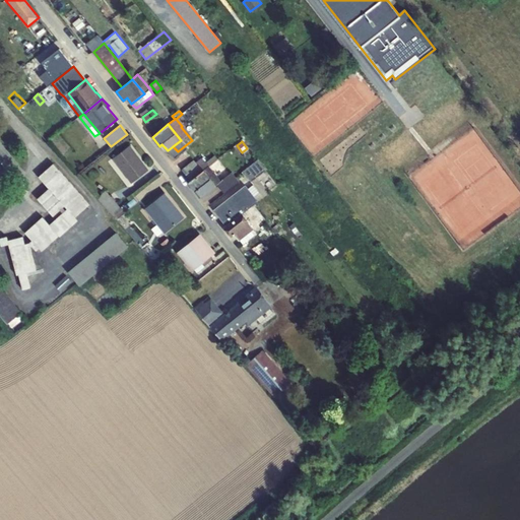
[(131,183),(148,170),(130,144),(113,158),(131,183)]
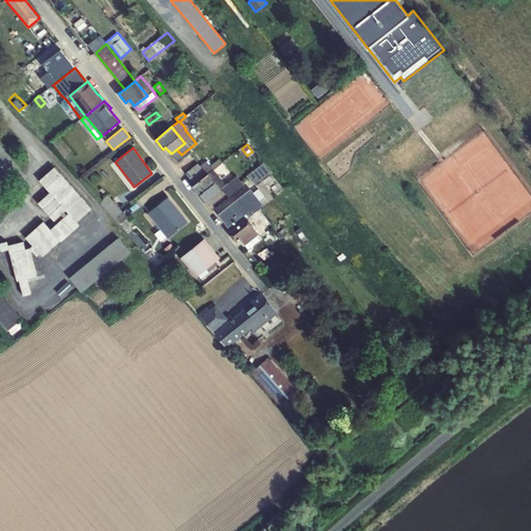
[(198,163),(186,172),(194,185),(207,174),(220,189),(221,188),(229,197),(244,185),(236,175),(225,185),(213,170),(223,162),(218,156),(208,164),(206,161),(200,166),(198,163)]
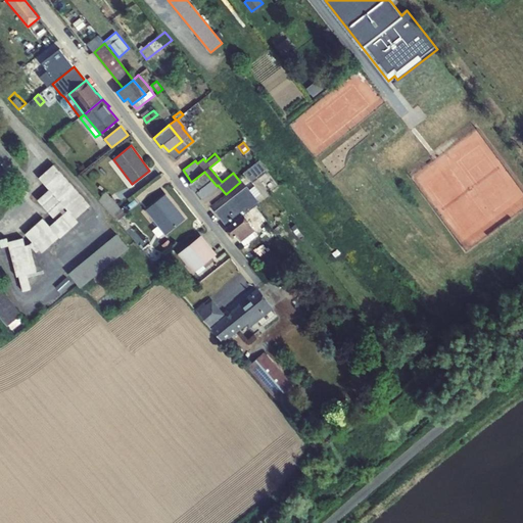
[(252,182),(267,171),(258,160),(245,172),(252,182)]
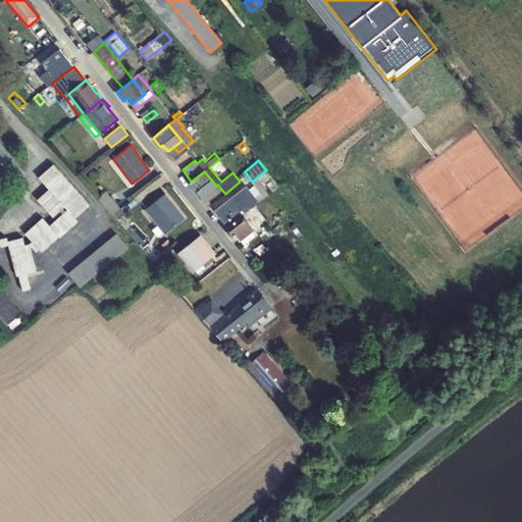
[(90,204),(54,163),(38,176),(49,190),(37,199),(52,217),(65,207),(67,210),(49,224),(43,217),(24,233),(32,241),(30,243),(25,245),(22,237),(7,241),(6,237),(0,238),(0,242),(1,247),(8,245),(17,275),(18,275),(22,291),(31,288),(27,273),(37,270),(31,247),(36,252),(39,249),(42,252),(58,237),(59,237),(77,221),(74,217),(90,204)]
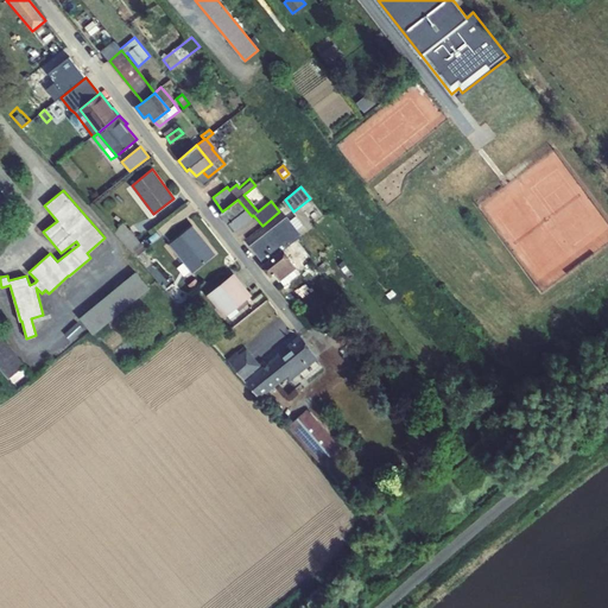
[(87,201),(89,204),(101,195),(99,191),(87,201)]
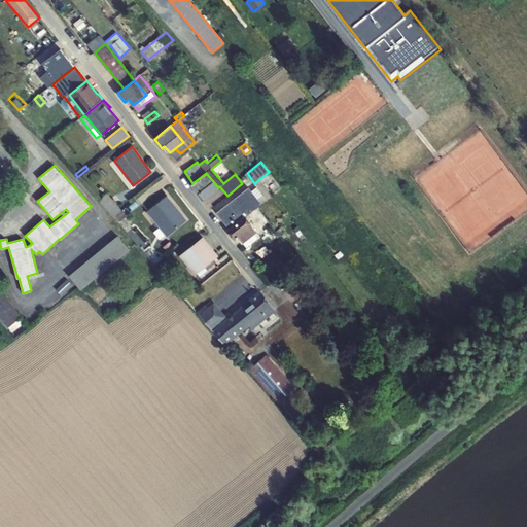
[(203,201),(218,188),(218,187),(206,173),(192,183),(190,185),(203,201)]
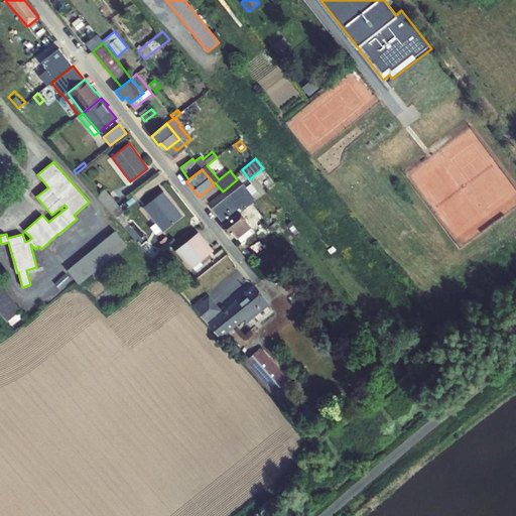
[(263,180),(268,185),(273,182),(268,176),(263,180)]
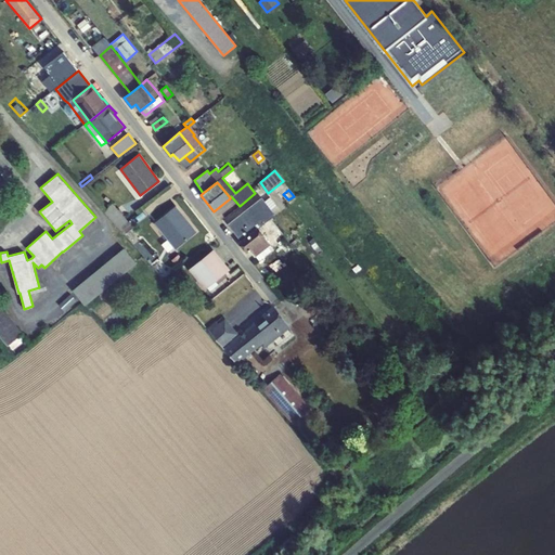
[(258,227),(258,228),(265,223),(270,219),(275,215),(262,197),(228,224),(241,241),(258,227)]
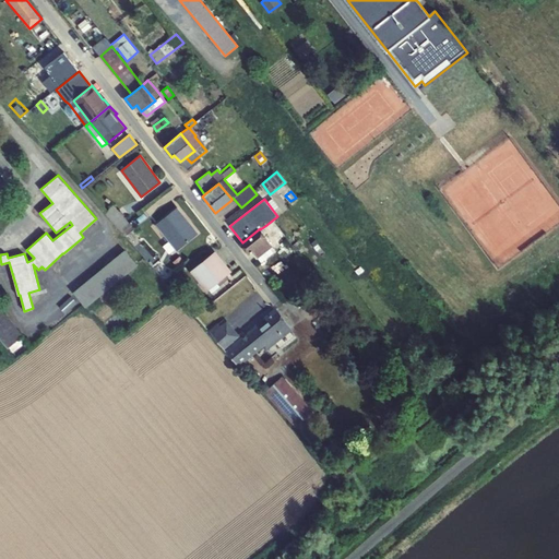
[(120,229),(129,223),(114,205),(105,213),(120,229)]
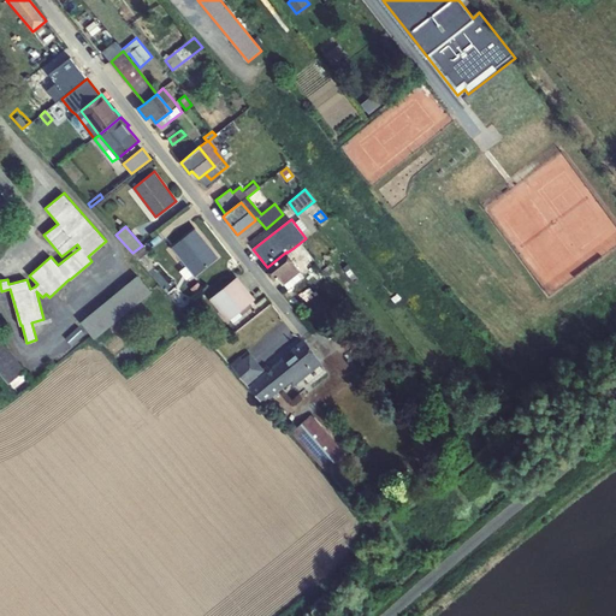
[(195,227),(171,247),(195,276),(218,256),(195,227)]
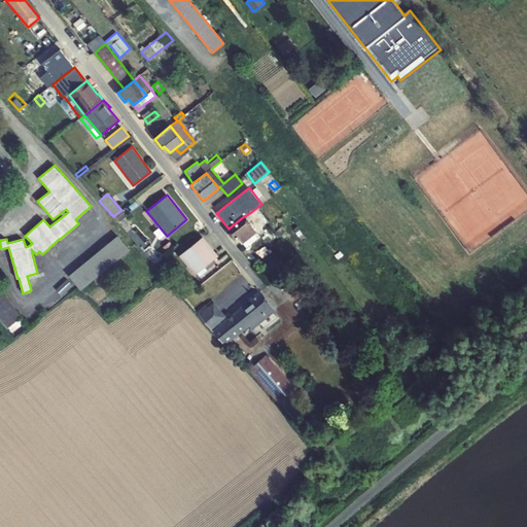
[(262,226),(269,221),(256,208),(251,212),(262,226)]
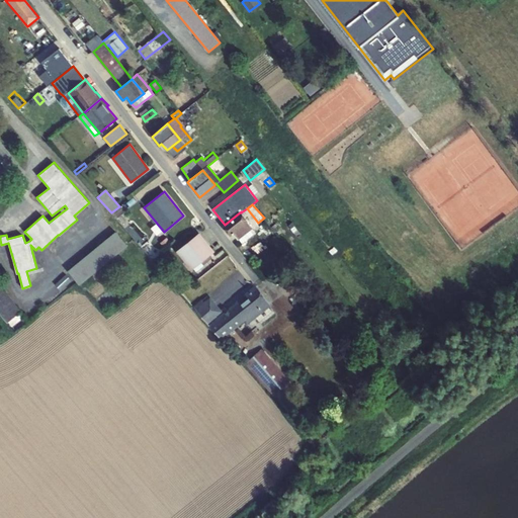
[(111,212),(116,219),(124,211),(119,206),(111,212)]
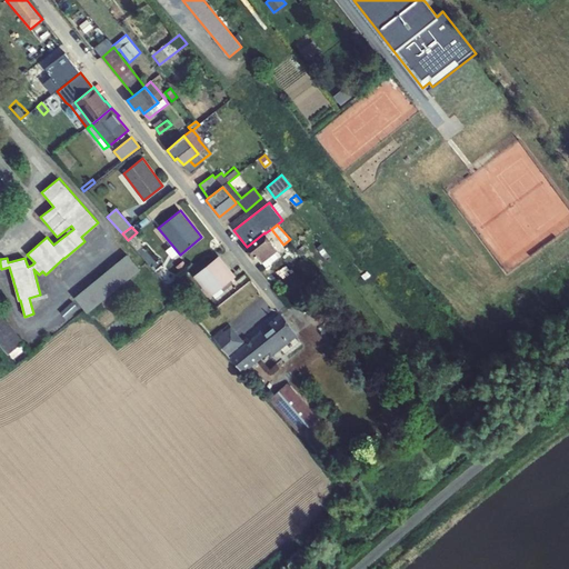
[(247,247),(245,249),(252,260),(255,258),(259,265),(262,262),(277,251),(278,250),(265,233),(265,232),(247,247)]
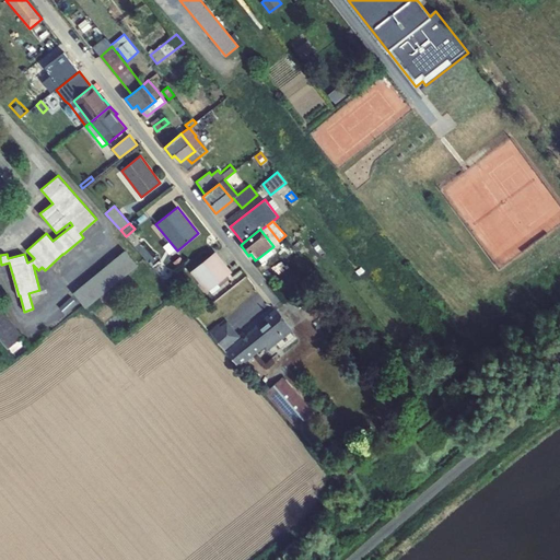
[(261,263),(276,251),(272,247),(258,258),(261,263)]
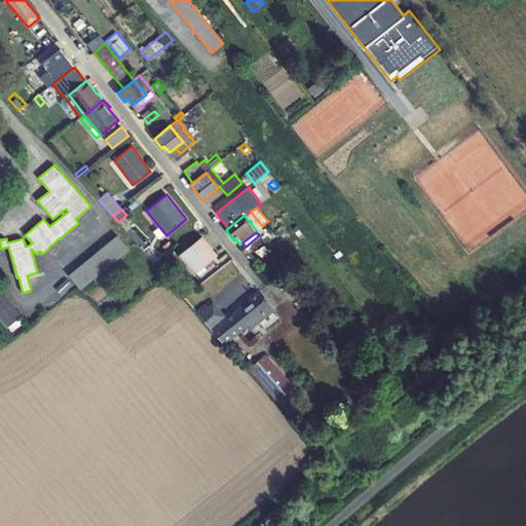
[(117,260),(129,250),(117,235),(69,275),(80,290),(111,264),(117,271),(122,267),(117,260)]
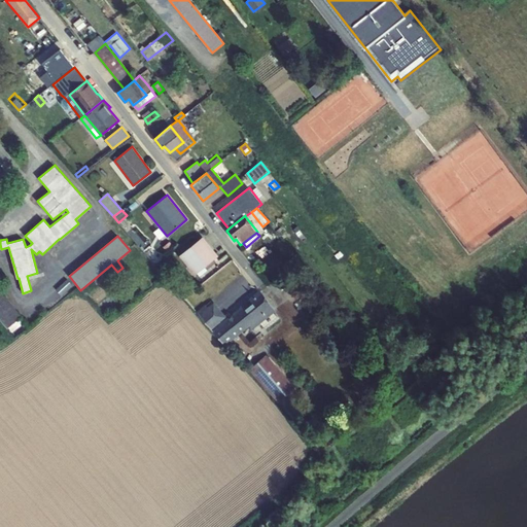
[(179,255),(195,275),(218,255),(203,237),(179,255)]
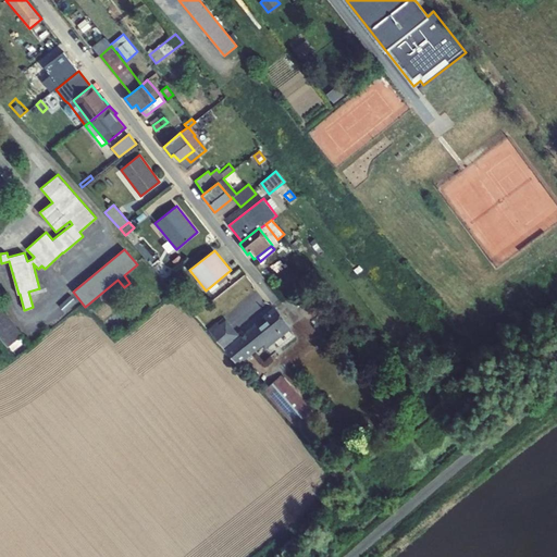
[(160,258),(156,262),(161,269),(165,265),(160,258)]
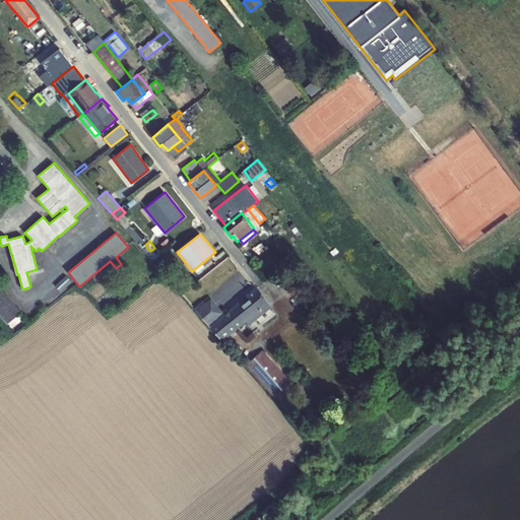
[(0,285),(0,315),(7,324),(21,312),(0,285)]
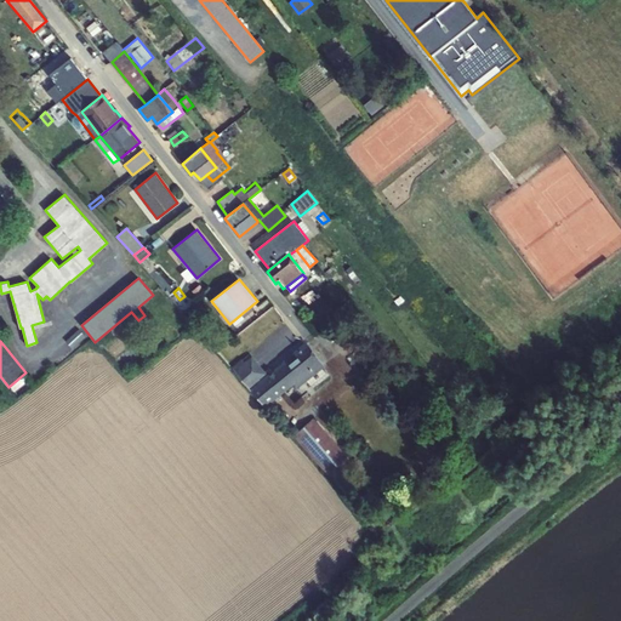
[(266,406),(292,386),(296,389),(324,365),(306,342),(284,360),(284,362),(267,375),(250,389),(266,406)]
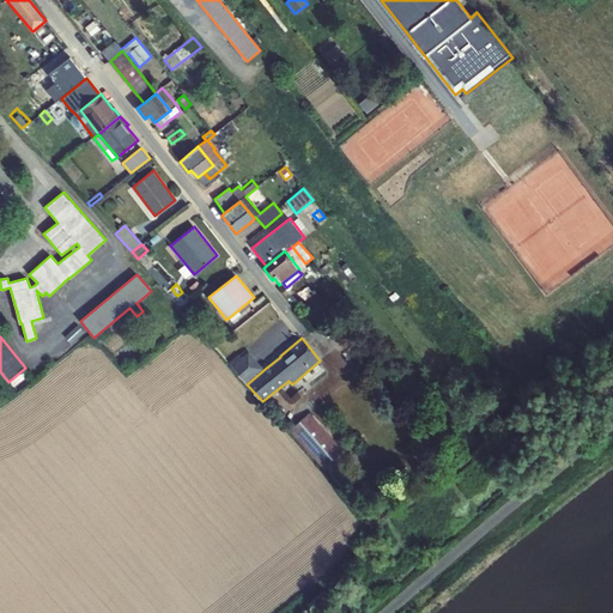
[(230,363),(247,384),(263,370),(246,350),(230,363)]
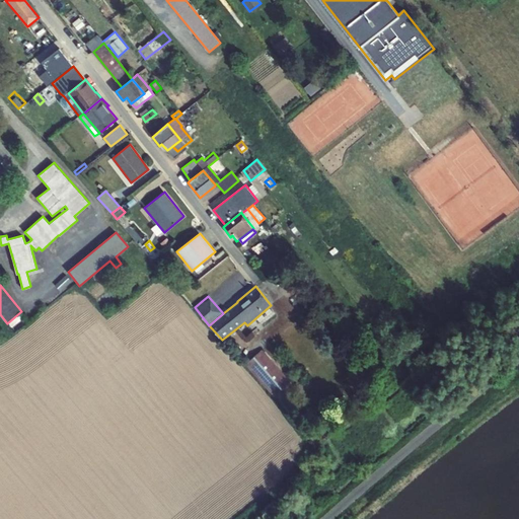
[(245,365),(274,396),(290,381),(262,350),(245,365)]
